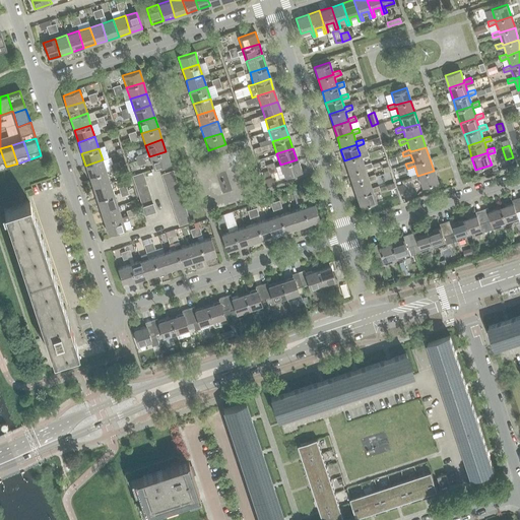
[(367,150),(360,153),(360,155),(344,160),(348,172),(364,167),(363,165),(361,157),(368,155),(367,150)]
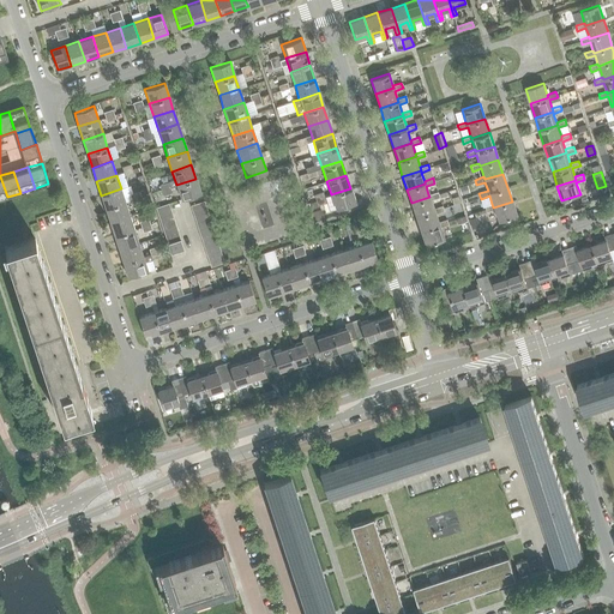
[(200,192),(196,179),(176,185),(181,199),(200,192)]
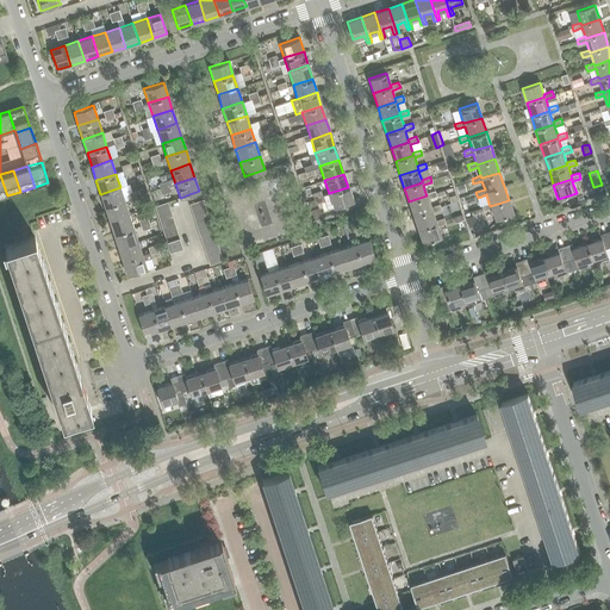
[(456,187),(459,194),(466,192),(464,184),(456,187)]
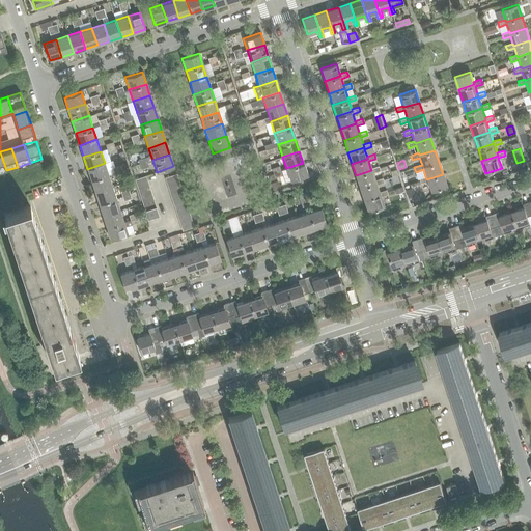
[(108,175),(105,163),(87,169),(91,180),(108,175)]
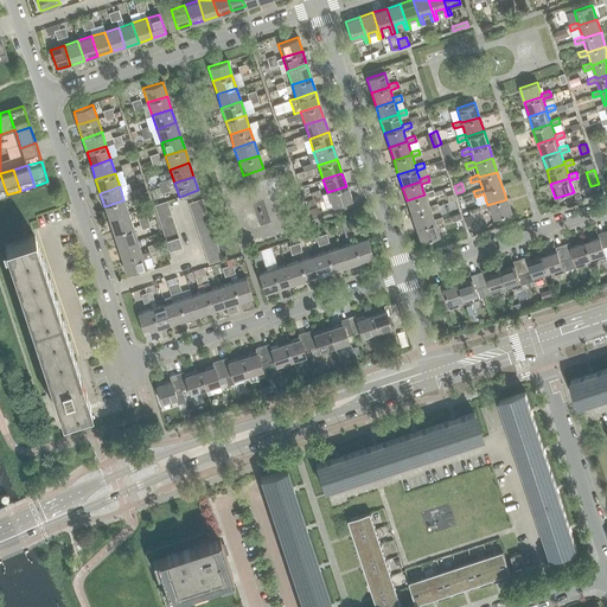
[(350,200),(346,186),(327,192),(331,206),(350,200)]
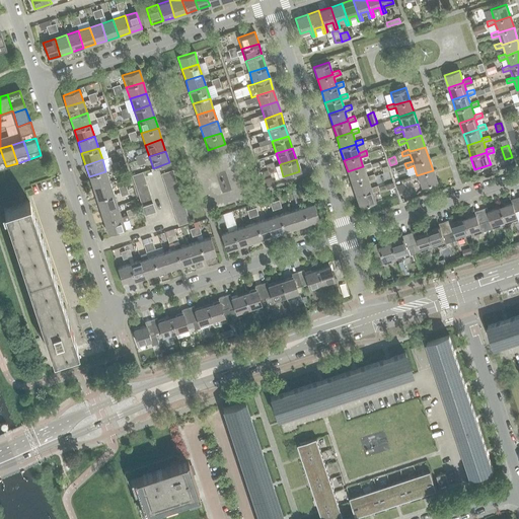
[(348,171),(352,183),(367,178),(366,175),(364,168),(371,166),(369,162),(362,164),(363,166),(348,171)]
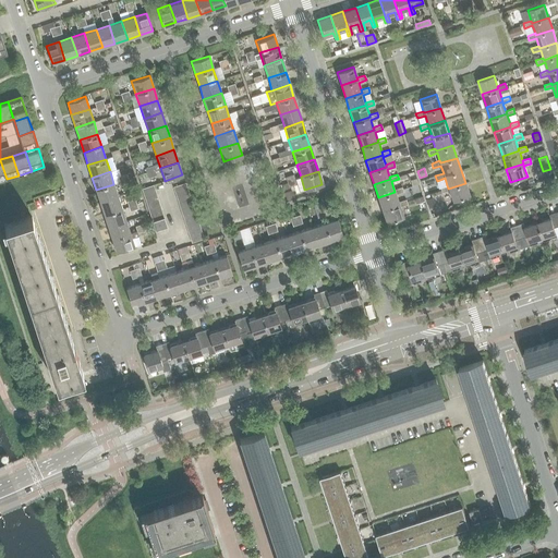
[(172,186),(174,192),(186,187),(184,182),(172,186)]
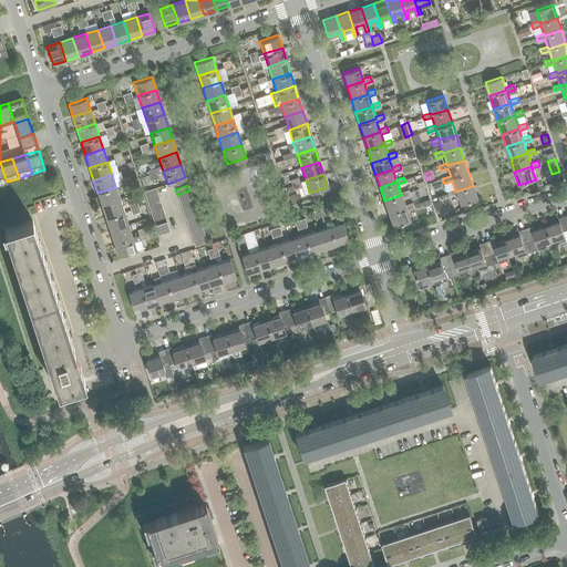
[(456,194),(460,204),(476,198),(473,186),(455,192),(454,188),(446,191),(449,196),(456,194)]
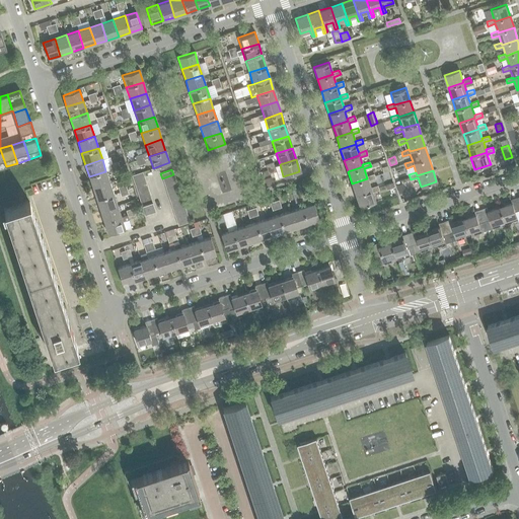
[(89,176),(93,188),(109,182),(105,171),(89,176)]
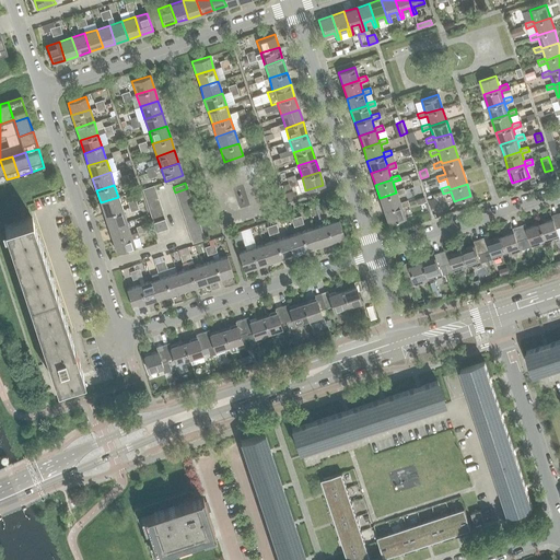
[(154,190),(153,186),(153,185),(142,189),(143,194),(154,190)]
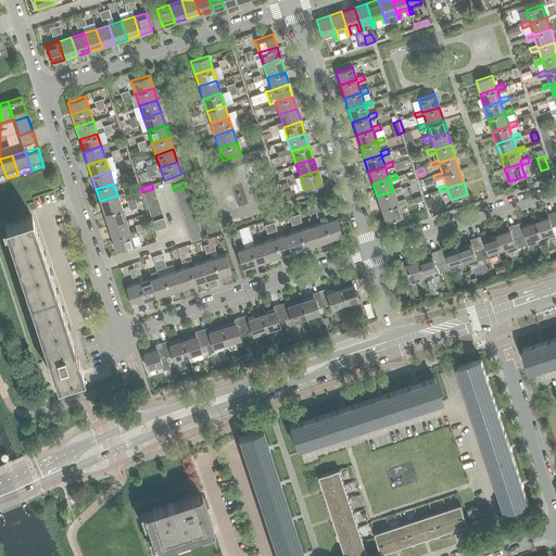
[(377,197),(380,209),(397,203),(396,201),(394,193),(401,191),(400,186),(392,188),(393,191),(377,197)]
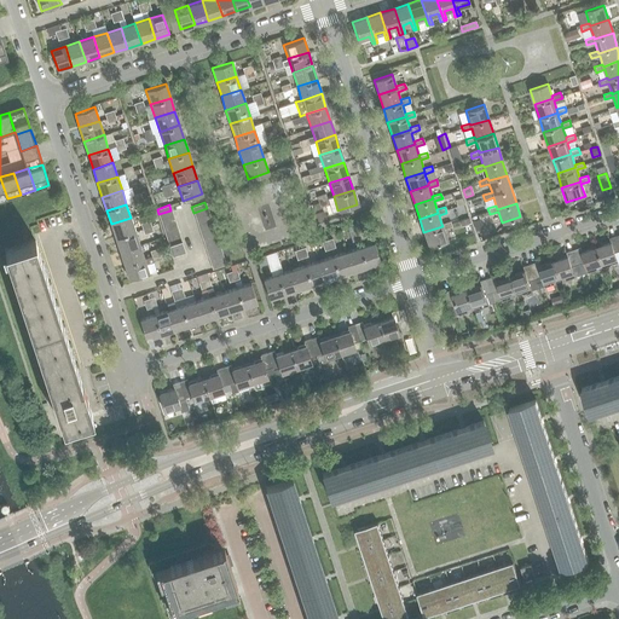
[(195,219),(209,214),(207,208),(194,213),(195,219)]
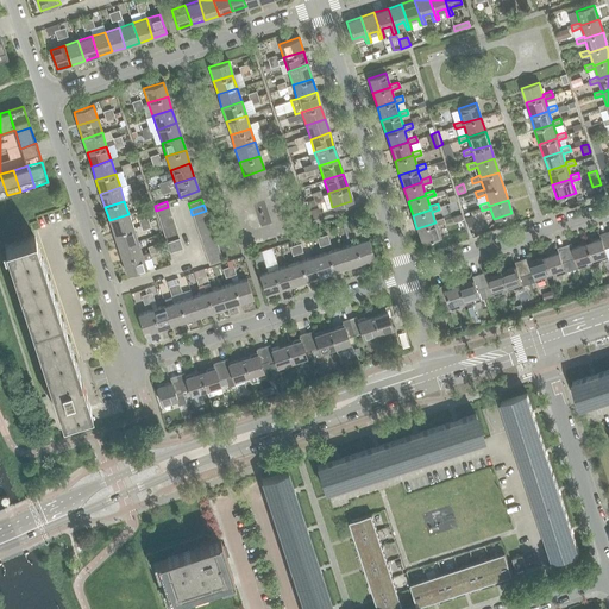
[(156,211),(158,217),(170,213),(168,207),(156,211)]
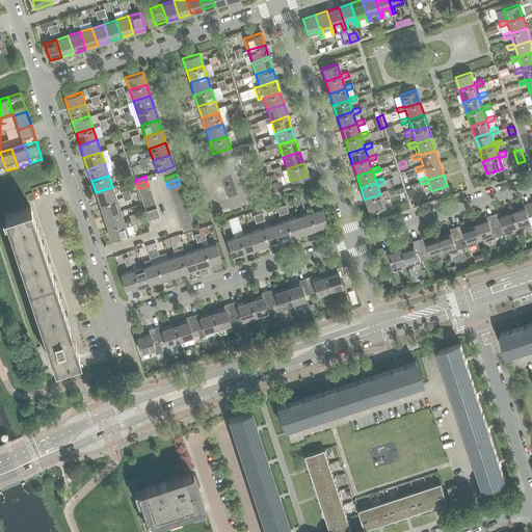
[(167,188),(169,193),(181,189),(180,184),(167,188)]
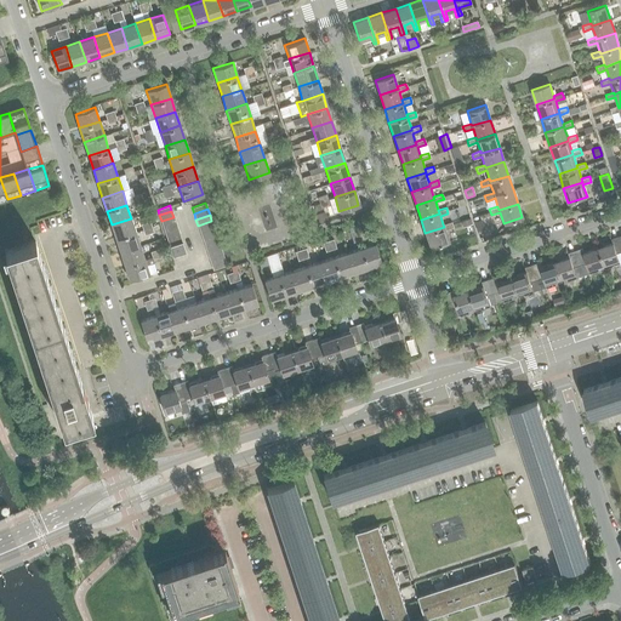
[(176,223),(174,217),(161,221),(163,228),(176,223)]
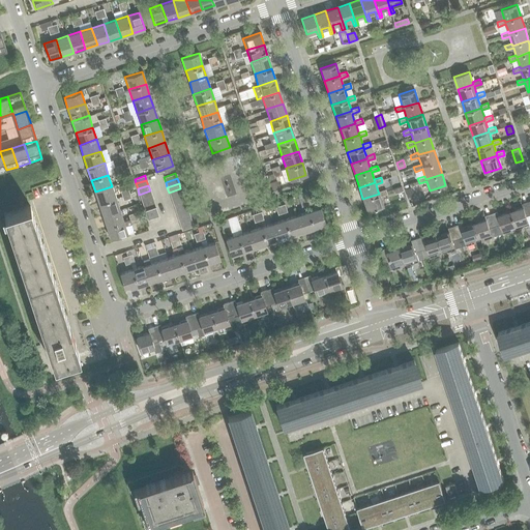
[(116,198),(112,186),(95,192),(98,204),(116,198)]
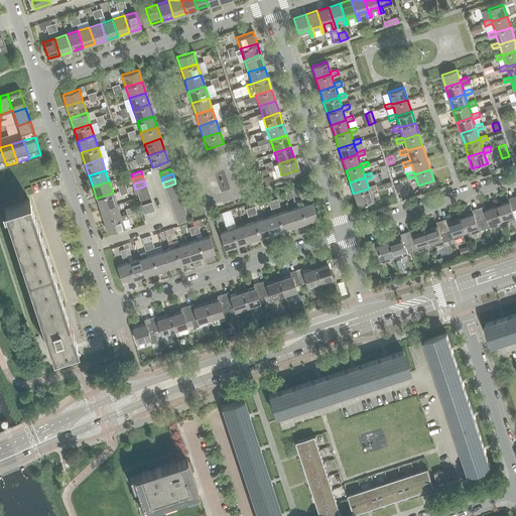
[(394,184),(396,192),(402,190),(400,182),(394,184)]
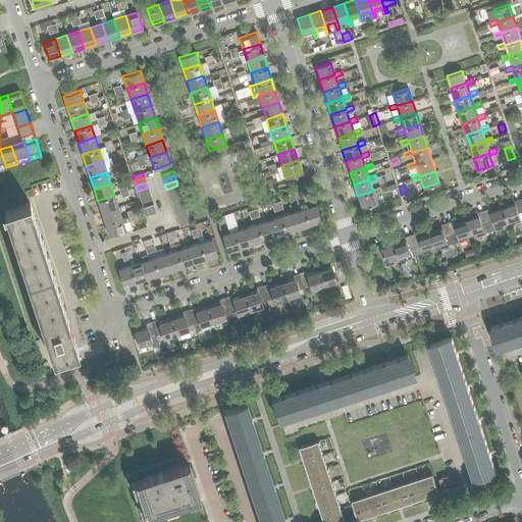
[(168,195),(179,192),(177,186),(166,190),(168,195)]
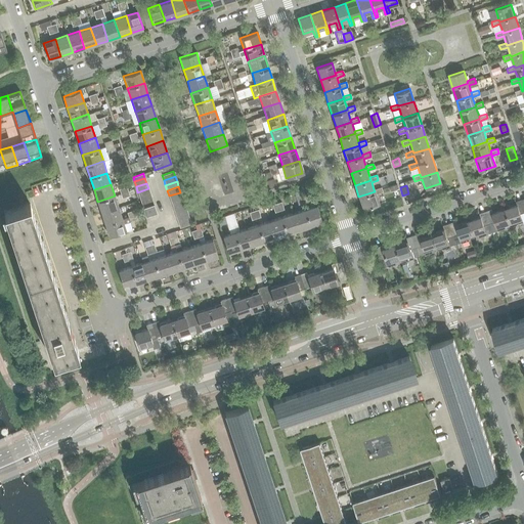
[(381,186),(374,189),(375,191),(358,197),(362,209),(378,204),(375,193),(382,191),(381,186)]
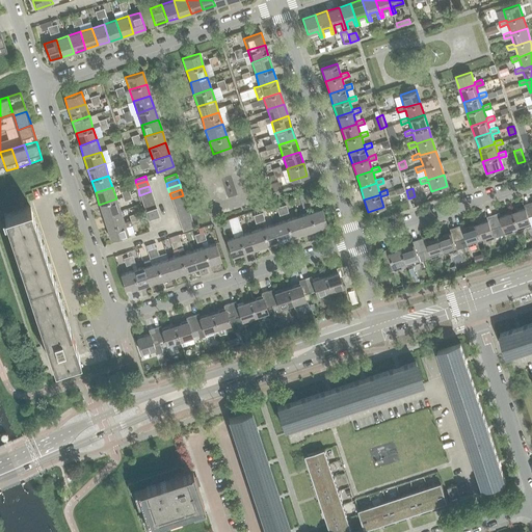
[(171,198),(174,205),(185,201),(183,195),(171,198)]
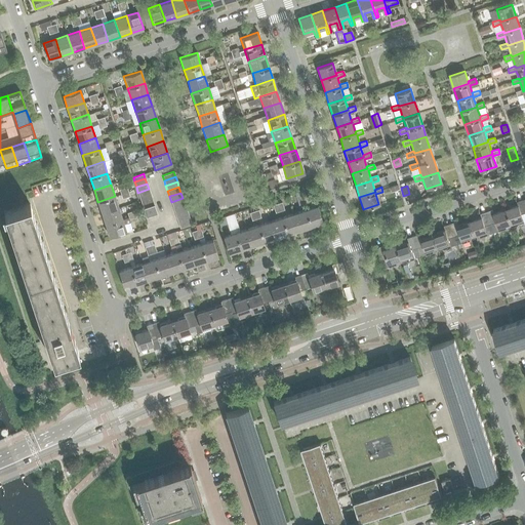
[(152,199),(150,194),(139,197),(140,202),(152,199)]
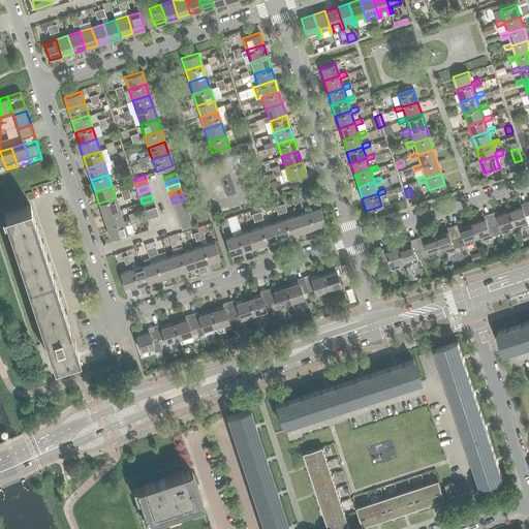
[(120,210),(116,197),(98,204),(102,215),(120,210)]
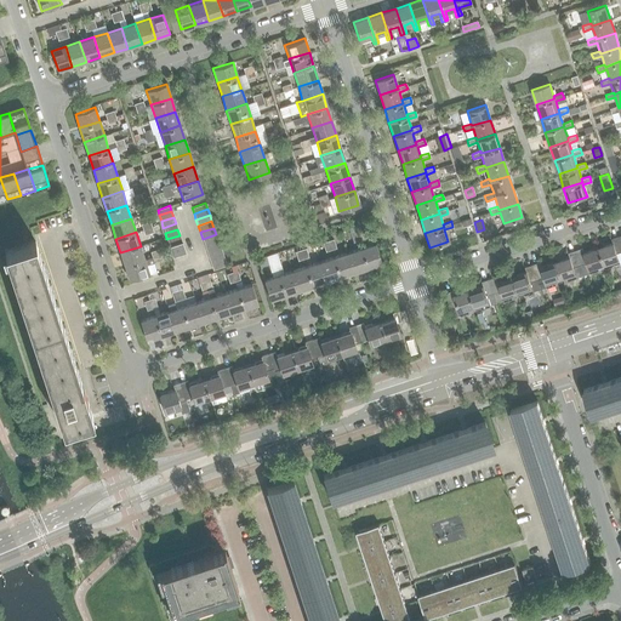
[(204,245),(218,240),(216,234),(203,239),(204,245)]
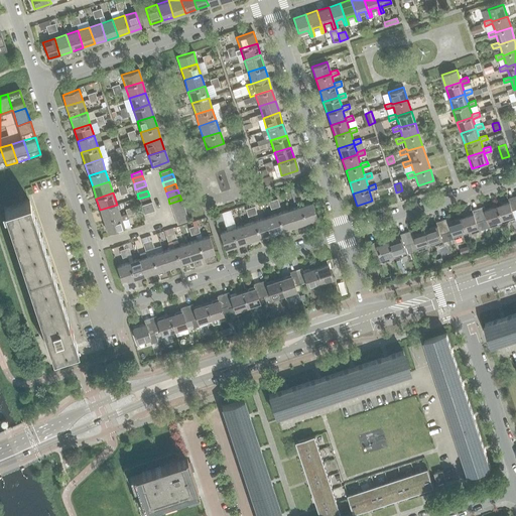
[(138,199),(140,204),(150,201),(149,196),(138,199)]
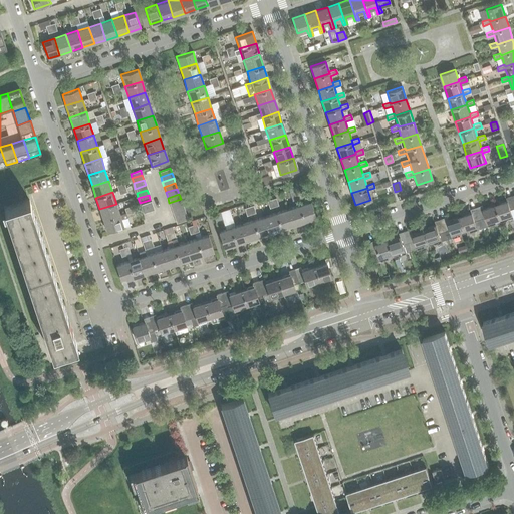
[(507,203),(495,206),(499,219),(505,217),(506,221),(513,217),(513,203),(512,196),(505,198),(507,203)]
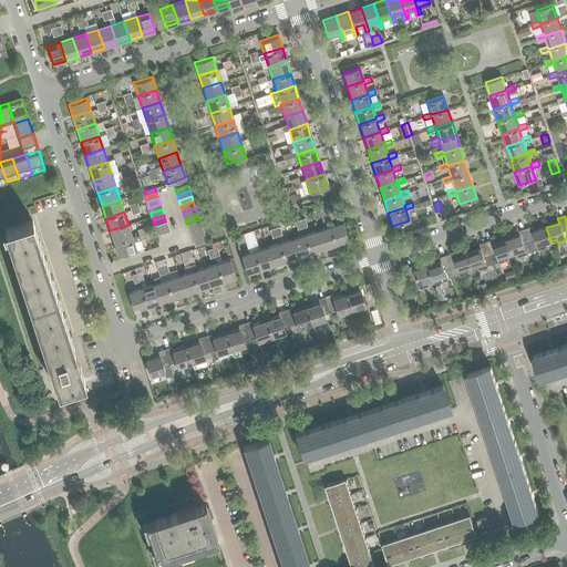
[(4,228),(58,391),(85,382),(32,219),(4,228)]
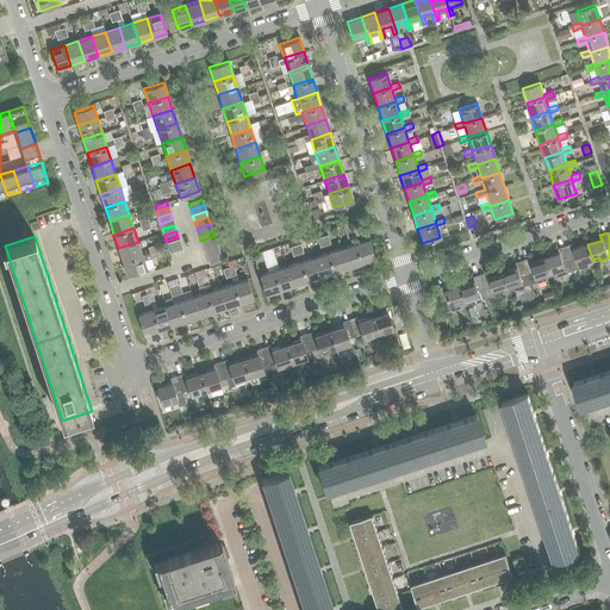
[(200,241),(203,247),(216,242),(215,236),(200,241)]
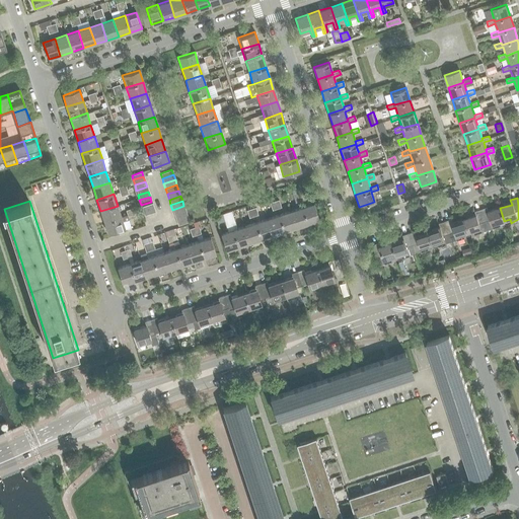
[(151,202),(141,205),(144,214),(154,210),(151,202)]
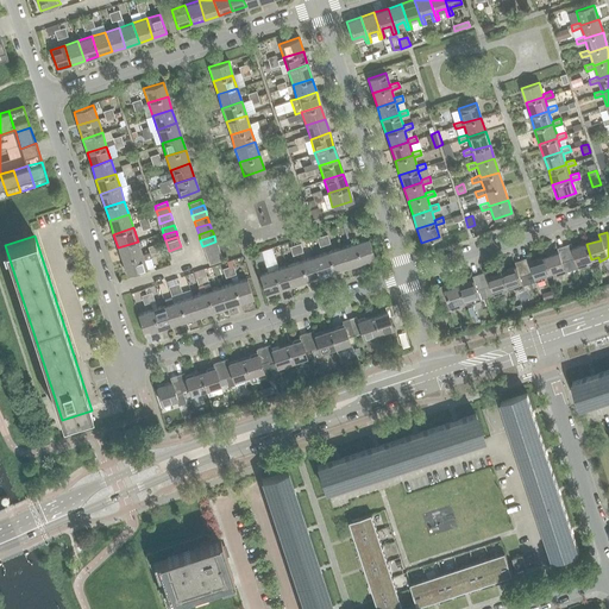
[(366,238),(353,243),(359,263),(374,258),(366,238)]
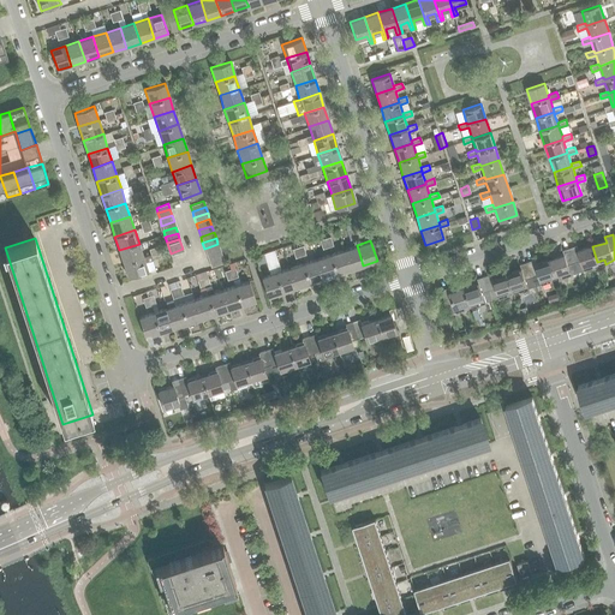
[(143,257),(139,244),(119,250),(124,264),(143,257)]
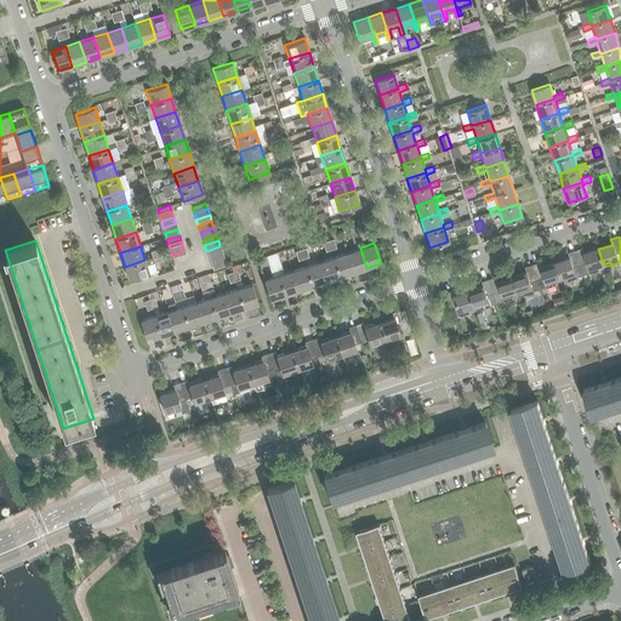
[(209,257),(222,252),(220,246),(206,251),(209,257)]
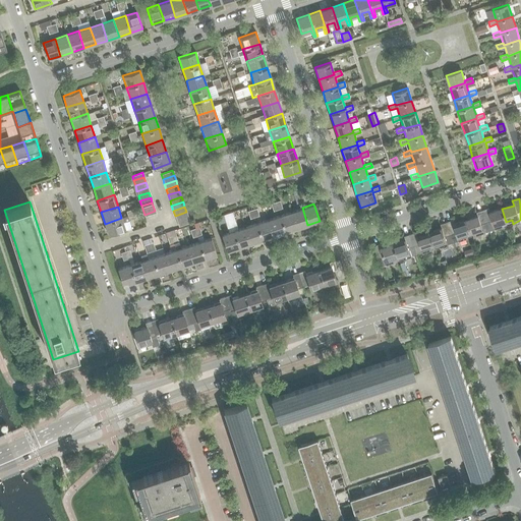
[(302,208),(291,212),(296,229),(307,225),(302,208)]
